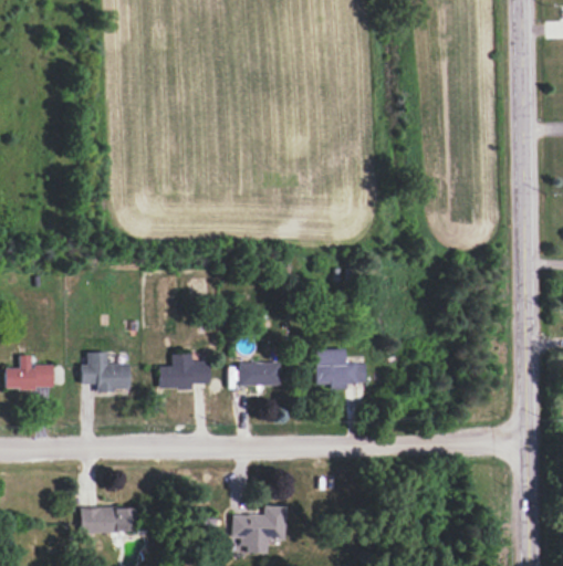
[(366,363),(344,363),(344,349),(315,349),(315,385),(330,385),(330,389),(347,389),(347,384),(366,384),(366,363)]
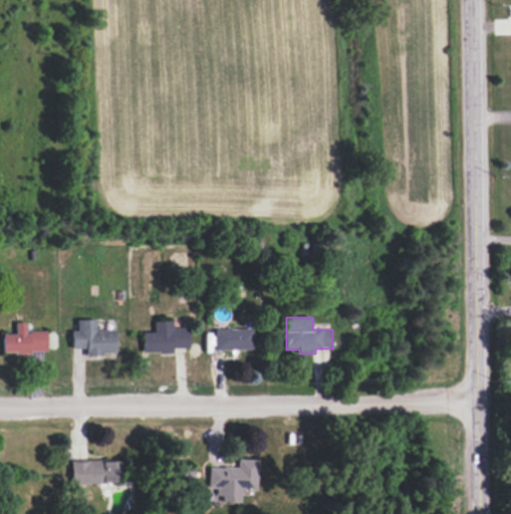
[(116,329),(97,330),(97,319),(78,320),(78,331),(72,331),(73,348),(86,348),(86,354),(117,353),(116,329)]
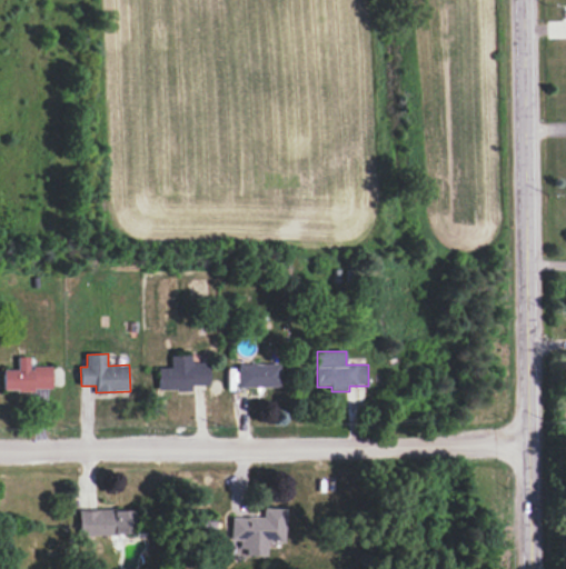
[(192,356),(172,356),(172,368),(159,368),(159,391),(192,390),(192,386),(210,386),(210,362),(194,363),(192,356)]
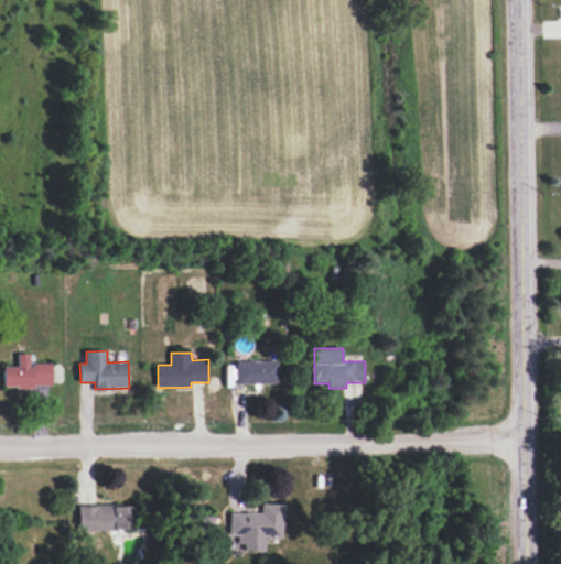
[(6,388),(53,387),(53,364),(31,364),(31,354),(19,354),(19,367),(4,367),(6,388)]
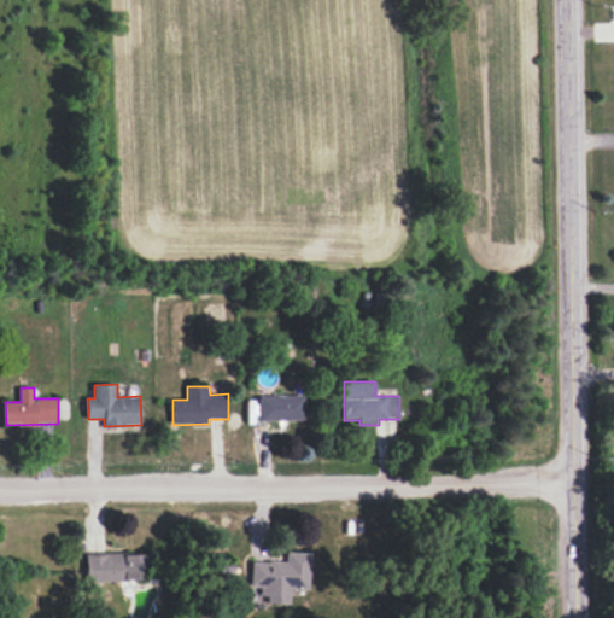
[(305,420),(305,395),(259,396),(261,421),(305,420)]
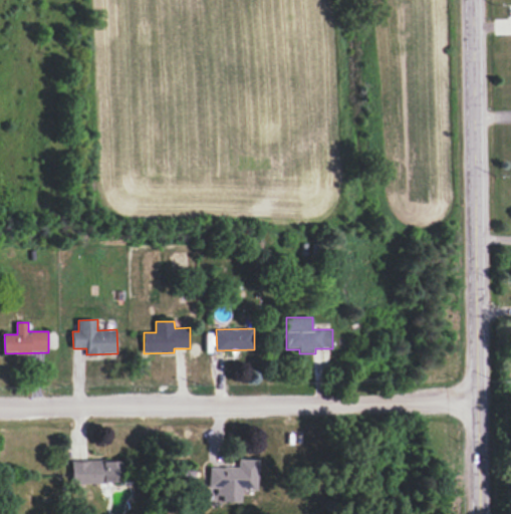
[(73,461),(73,484),(123,483),(122,460),(73,461)]
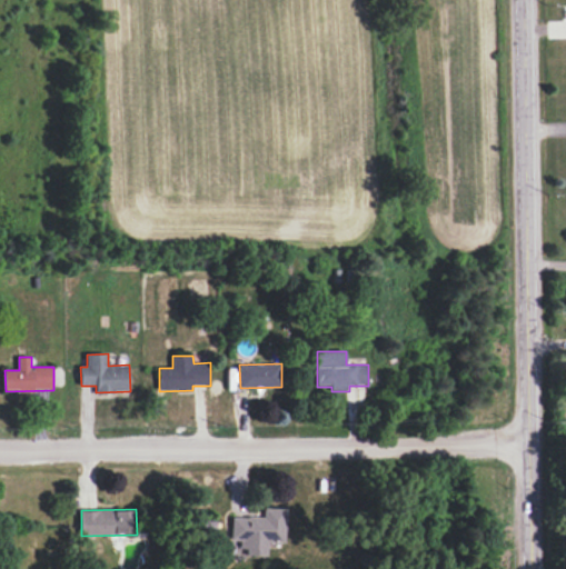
[(269,556),(269,542),(286,542),(288,509),(266,509),(265,518),(234,517),(232,540),(245,540),(244,556),(269,556)]
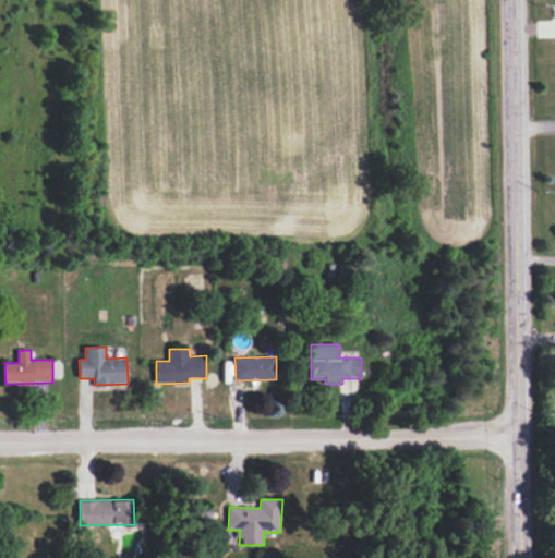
All buildings are outlined.
